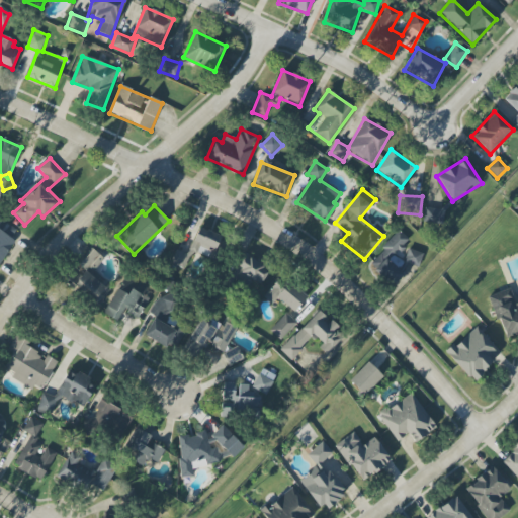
[(423,223),(443,224),(444,209),(425,208),(423,223)]
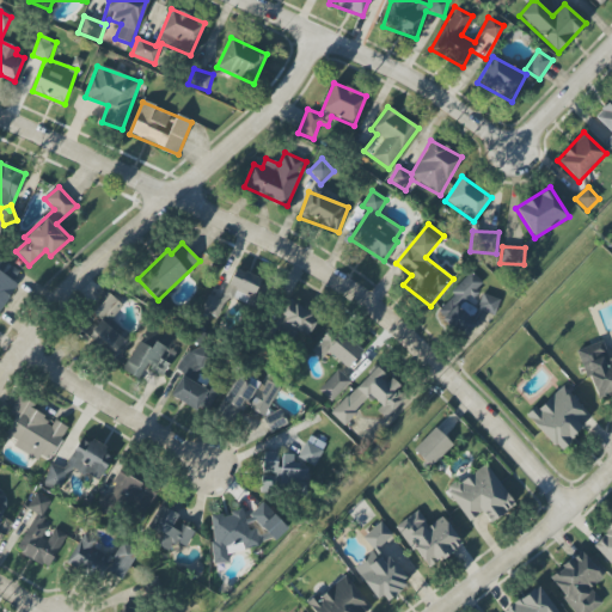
[(0,308),(23,271),(0,256),(0,308)]
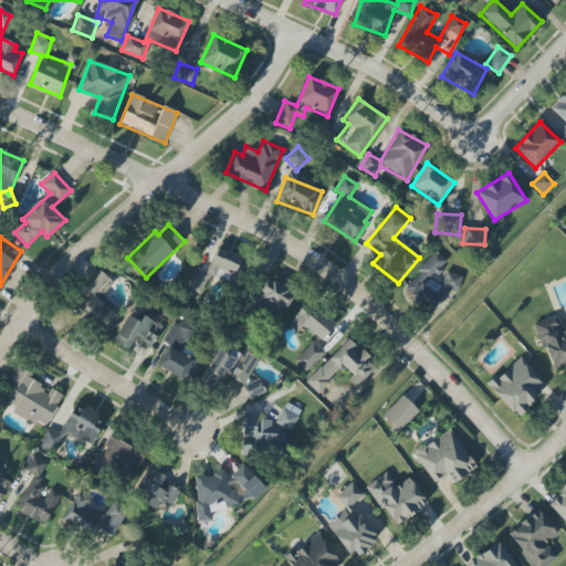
[(209,270),(238,282),(247,261),(218,248),(209,270)]
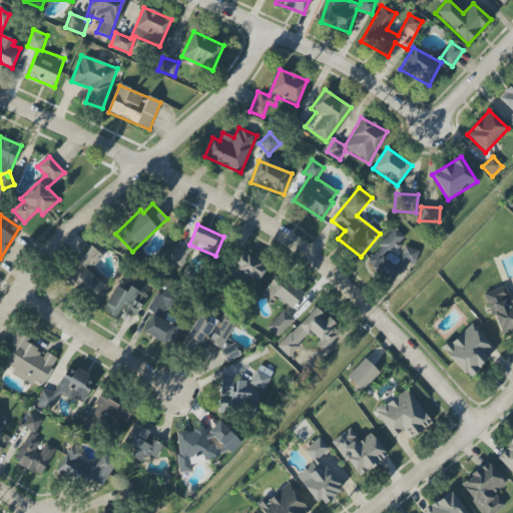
[(419,251),(402,243),(405,234),(390,227),(381,247),(384,248),(373,273),(393,282),(404,260),(413,265),(419,251)]
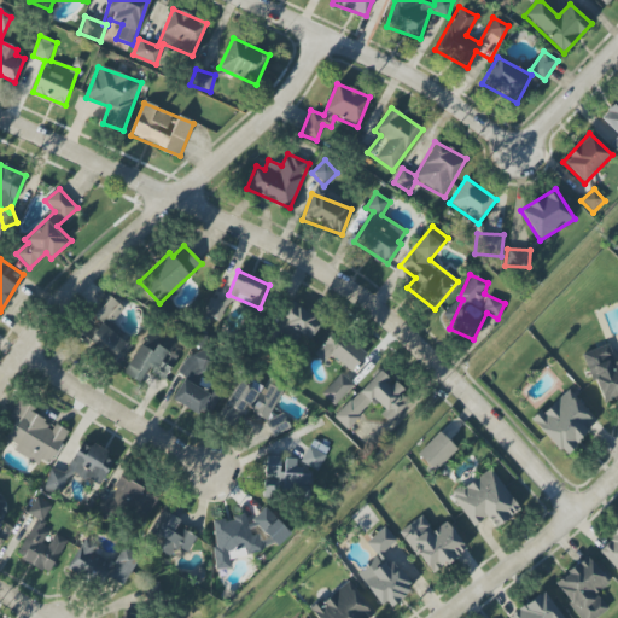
[(112,324),(124,309),(110,297),(94,316),(99,321),(86,338),(112,361),(130,338),(112,324)]
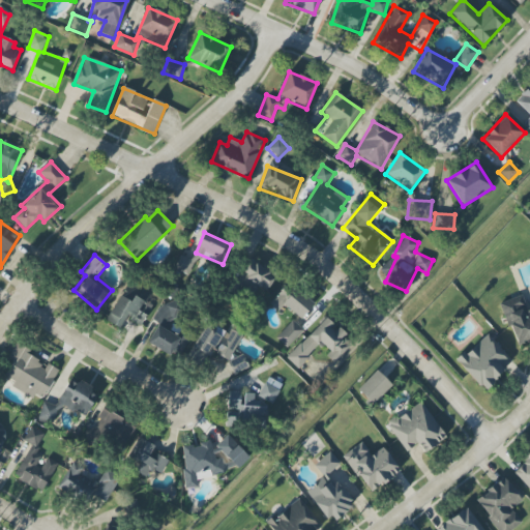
[(173,271),(187,277),(195,262),(180,256),(173,271)]
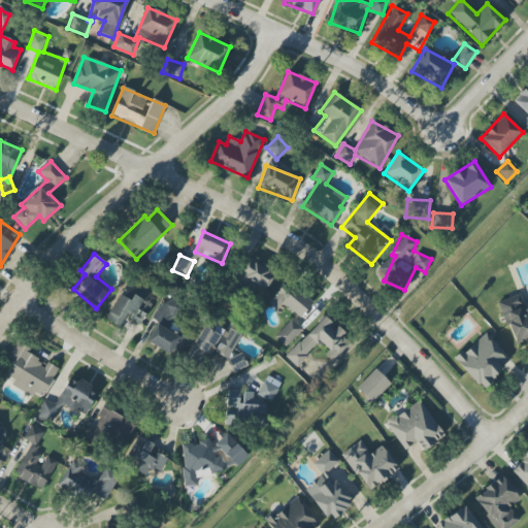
[(258,286),(265,290),(274,276),(251,259),(234,281),(253,293),(258,286)]
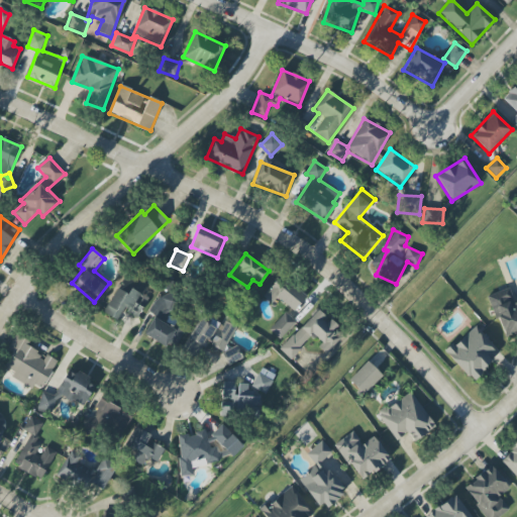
[(103,313),(117,320),(122,310),(137,318),(142,307),(136,304),(145,287),(123,276),(103,313)]
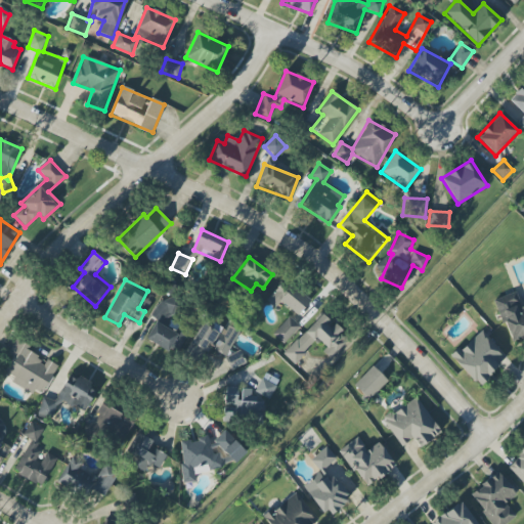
[(310,301),(284,279),(266,300),(276,308),(280,303),(298,316),(310,301)]
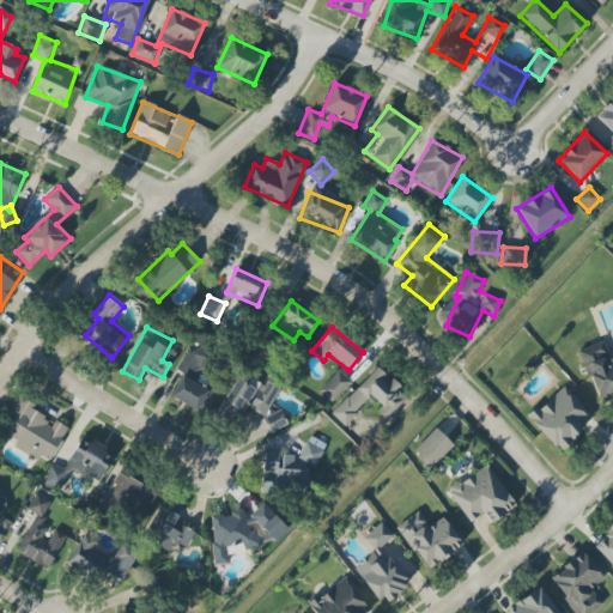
[(580,351),(596,401),(612,394),(612,358),(610,360),(604,343),(580,351)]
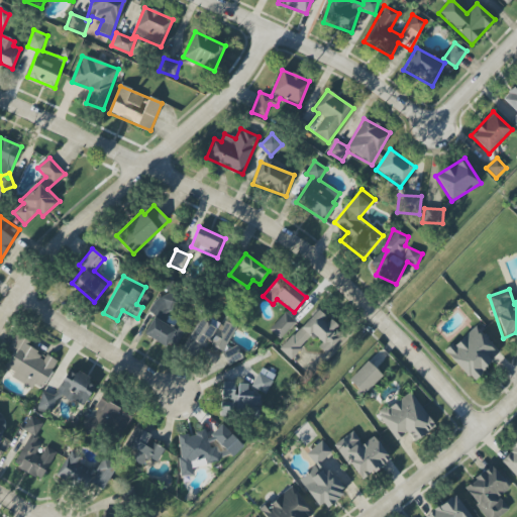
[(143,335),(175,349),(186,325),(169,317),(176,302),(159,294),(149,313),(153,315),(143,335)]
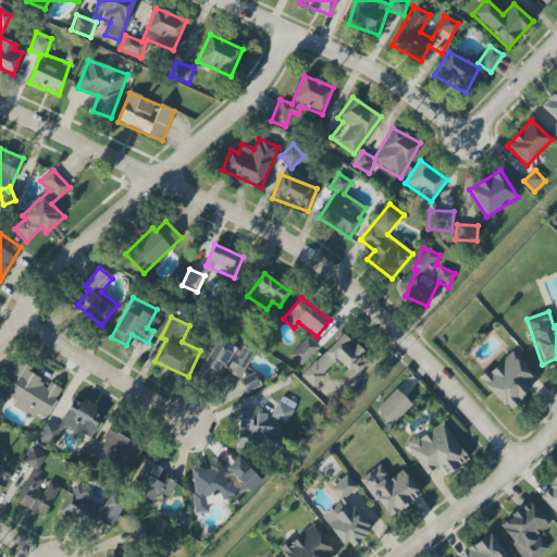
[(300,375),(311,387),(338,361),(347,370),(343,374),(349,381),(370,361),(343,334),(300,375)]
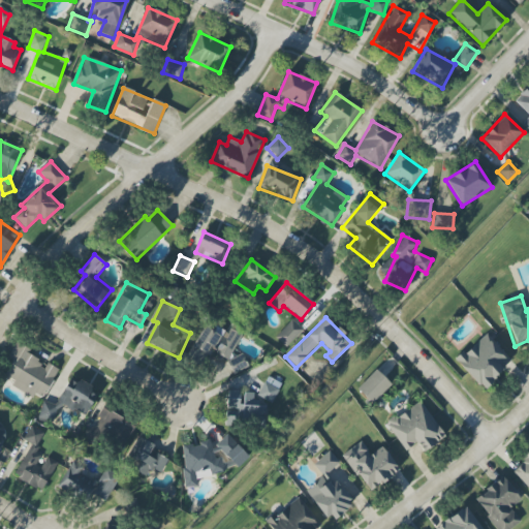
[(275,337),(286,348),(303,330),(291,319),(275,337)]
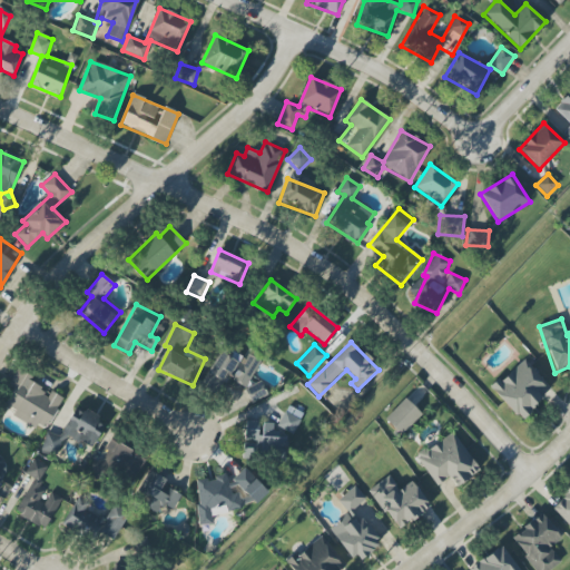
[(261,360),(248,354),(246,359),(219,346),(202,386),(219,395),(227,379),(247,387),(261,360)]
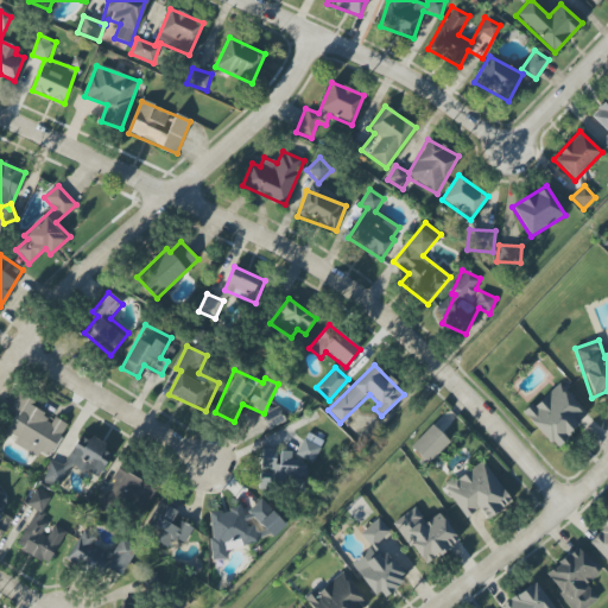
[(589,416),(558,382),(524,415),(555,448),(589,416)]
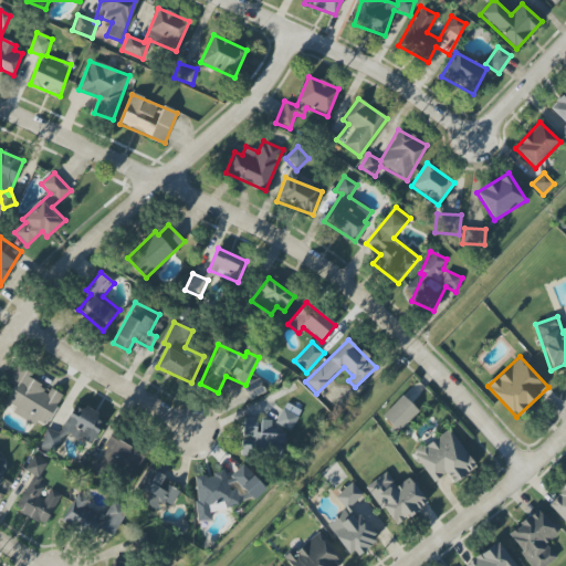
[(61,394),(46,387),(49,384),(16,368),(10,381),(13,383),(4,402),(16,407),(12,413),(35,425),(38,421),(46,426),(61,394)]
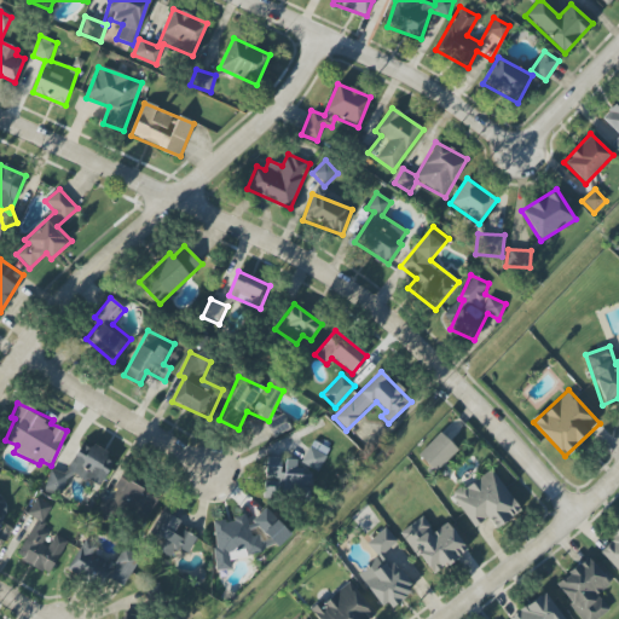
[(291,429),(282,411),(265,421),(275,438),(291,429)]
